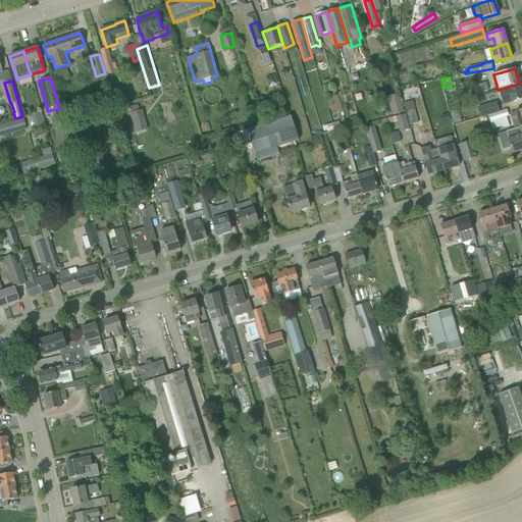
[(508,87),(498,90),(503,105),(507,104),(514,102),(521,99),(521,94),(519,84),(508,87)]
